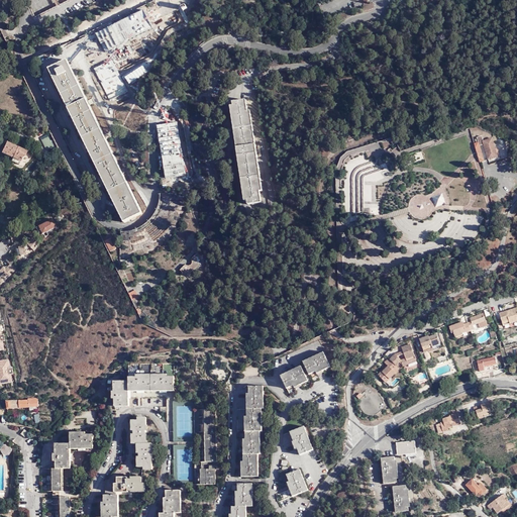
[(67,56),(48,64),(123,217),(141,208),(67,56)]
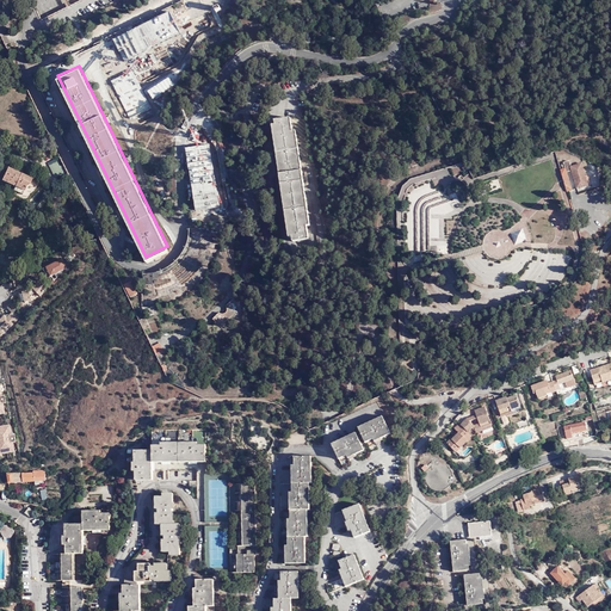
[(275,118),(271,119),(289,232),(291,232),(292,235),(308,233),(306,220),(309,220),(294,125),(291,125),(290,112),(273,115),(275,118)]
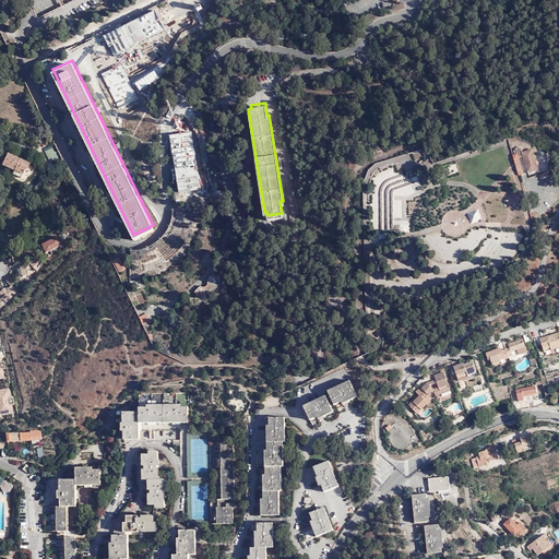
[(203,185),(194,132),(189,133),(188,132),(175,134),(177,146),(176,146),(185,192),(202,189),(201,185),(203,185)]
